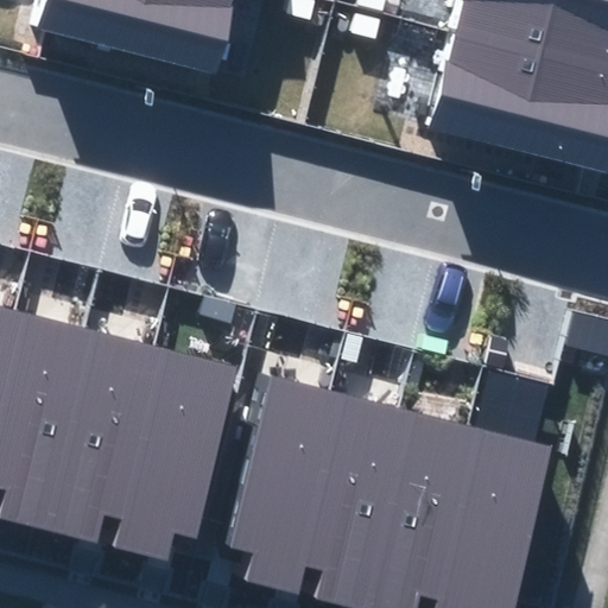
[(33,0),(27,25),(216,74),(234,8),(230,8),(232,0),(33,0)]
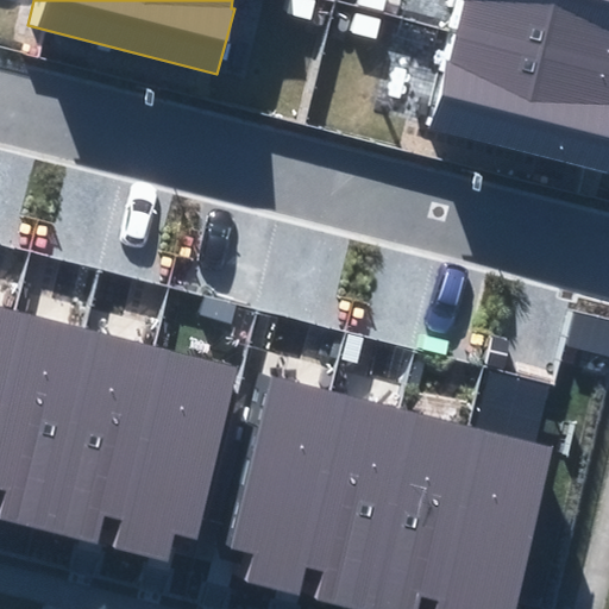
[(608,0),(462,0),(456,29),(608,66),(608,0)]
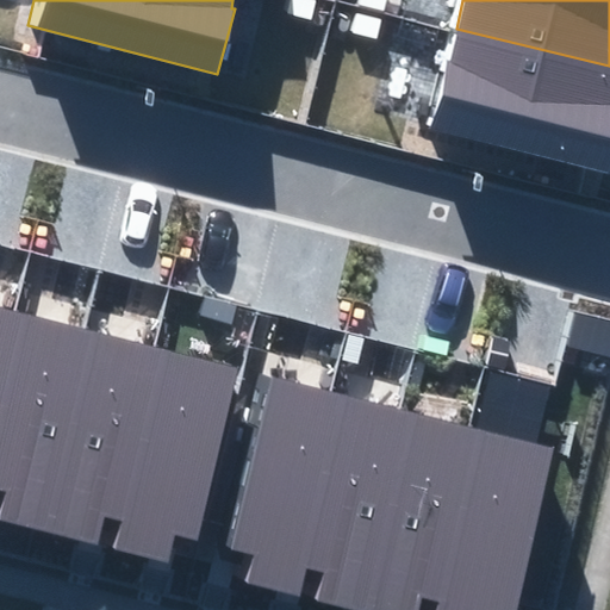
[(433,122),(609,165),(609,66),(456,29),(433,122)]
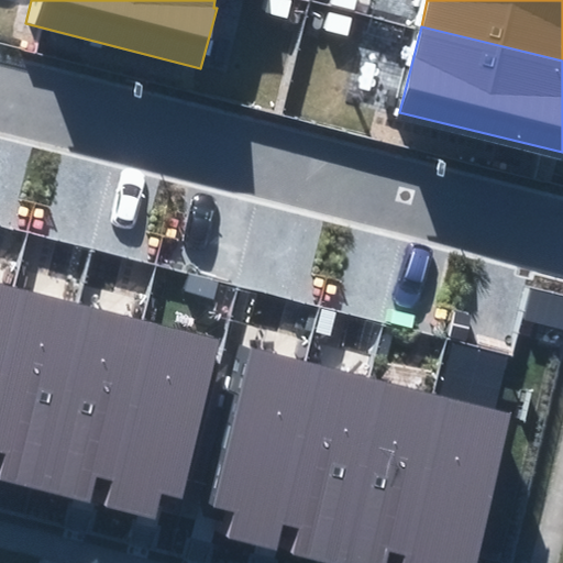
[(0,346),(14,289),(0,285),(0,346)]
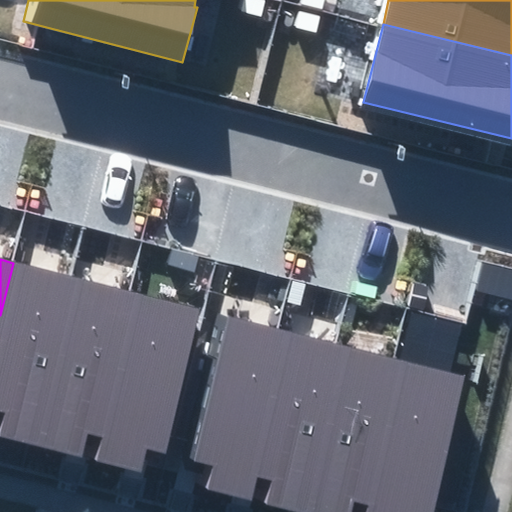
[(13,263),(0,315),(0,410),(5,412),(0,433),(0,435),(33,443),(74,277),(13,263)]
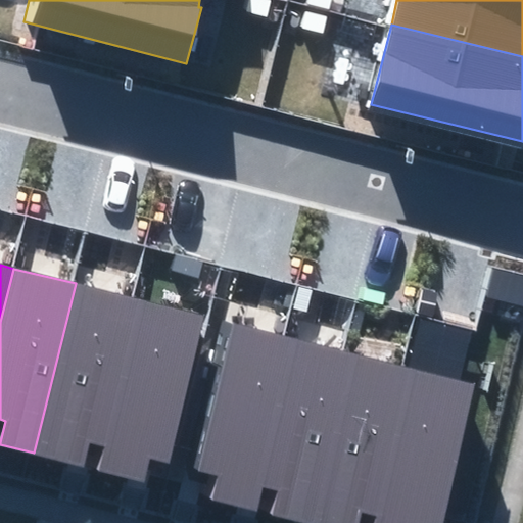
[(133,297),(76,283),(34,453),(85,465),(90,444),(96,445),(133,297)]
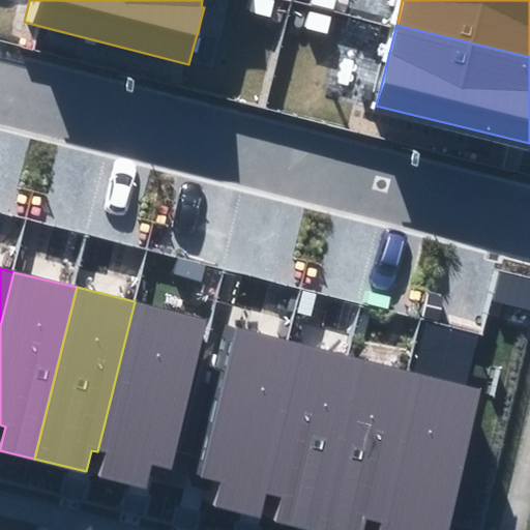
[(209,320),(135,301),(97,451),(106,453),(100,476),(146,488),(151,464),(172,468),(209,320)]
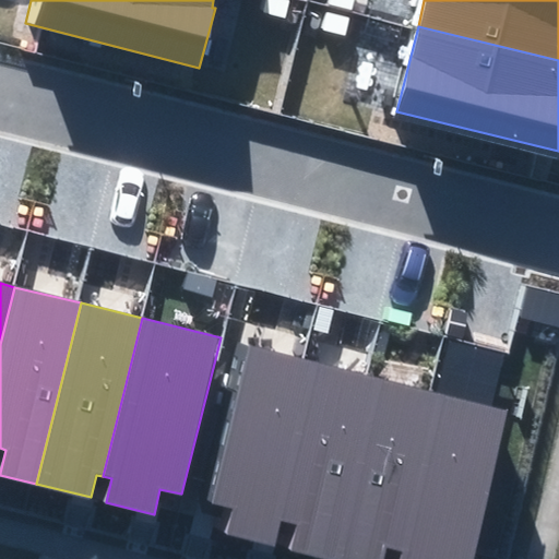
[(225,534),(259,542),(304,364),(251,351),(212,506),(230,510),(225,534)]
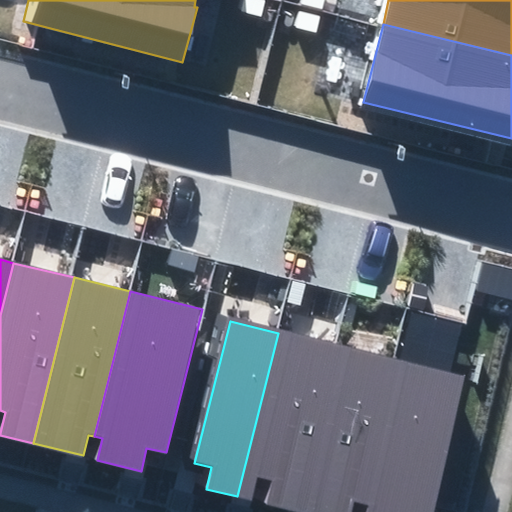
[(267,504),(292,510),(335,346),(278,333),(237,496),(251,500),(257,476),(273,480),(267,504)]
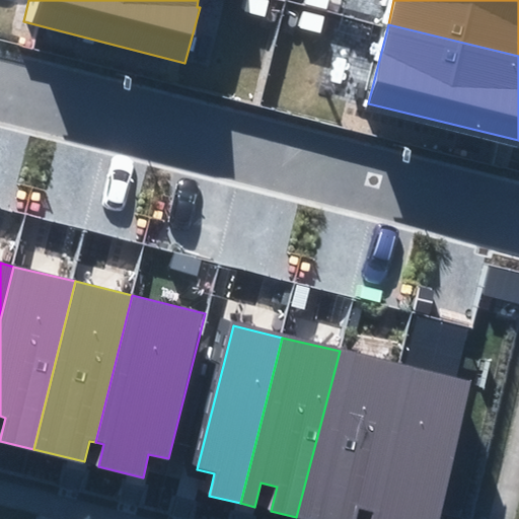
[(395,362),(340,351),(296,517),(302,518),(356,518),(359,508),(395,362)]
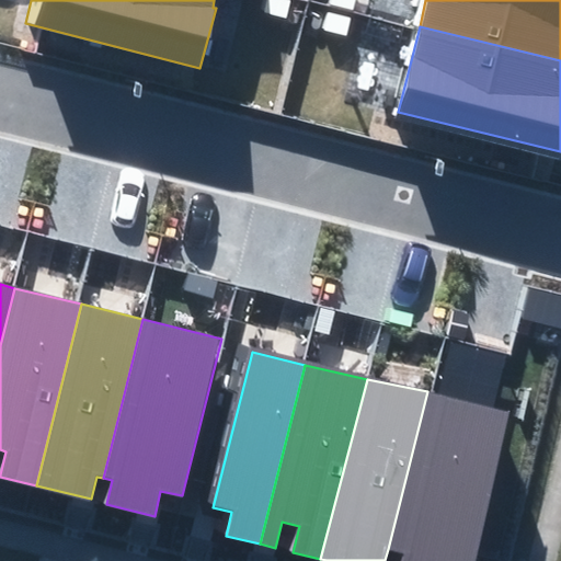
[(476,560),(513,412),(427,391),(388,549),(404,553),(402,560),(476,560)]
